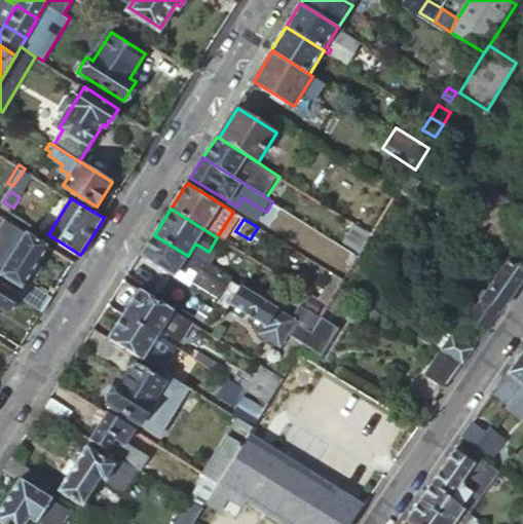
[(49,245),(27,231),(5,265),(24,277),(27,279),(49,245)]
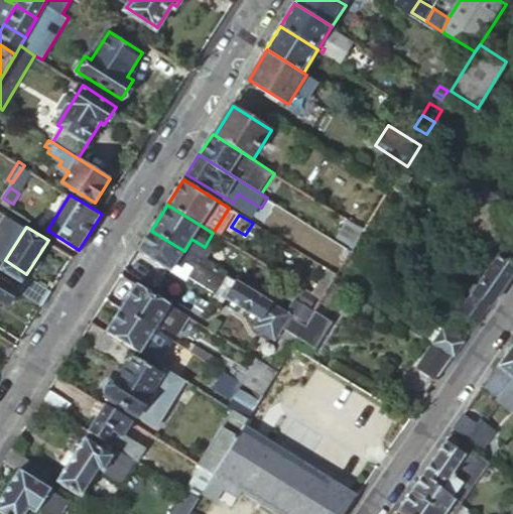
[(184,251),(151,231),(138,251),(172,271),(176,264),(183,268),(186,263),(195,268),(189,276),(218,293),(226,277),(184,251)]
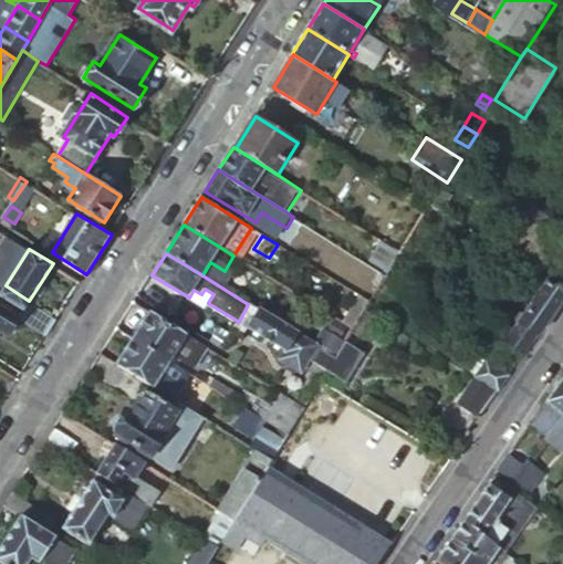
[(509,340),(527,353),(562,300),(562,288),(550,280),(509,340)]
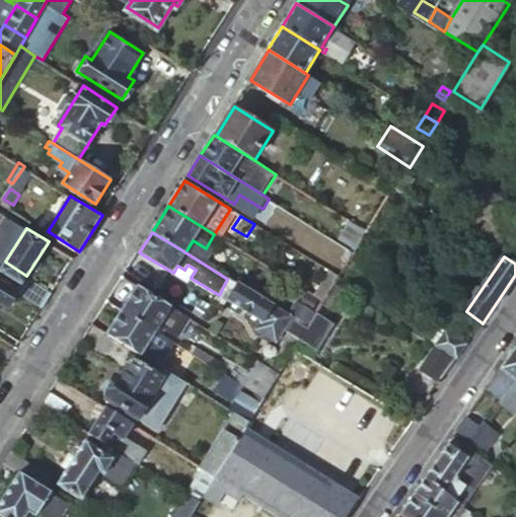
[(325,305),(341,280),(330,273),(314,298),(325,305)]
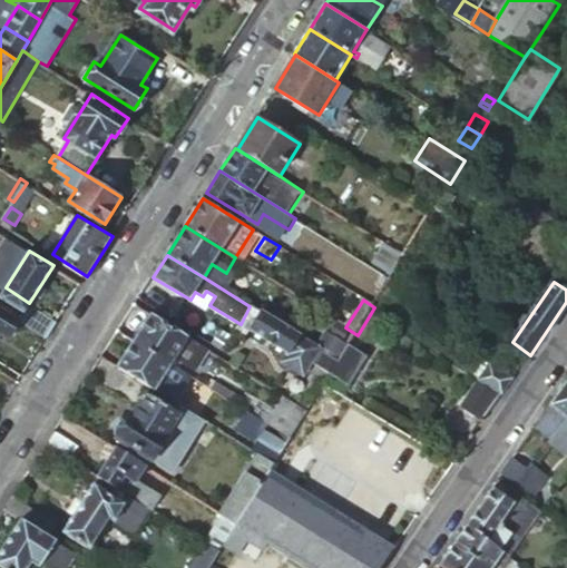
[(48,338),(58,322),(29,303),(26,301),(16,316),(20,319),(48,338)]
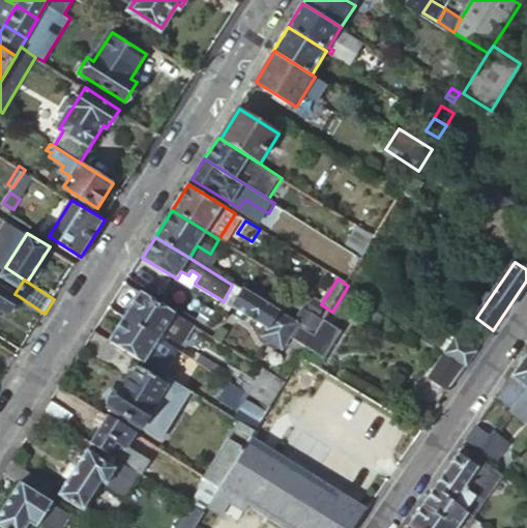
[(19,296),(15,294),(0,284),(0,312),(1,311),(6,315),(19,296)]
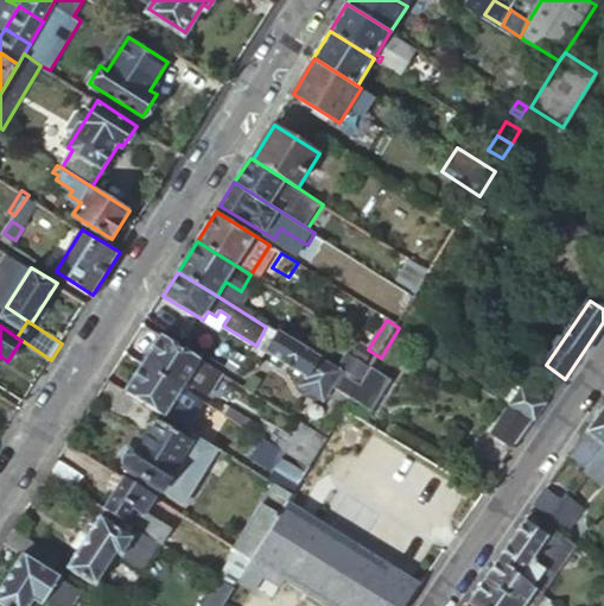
[(356,383),(338,371),(266,327),(256,346),(253,353),(262,359),(267,353),(306,378),(303,384),(304,389),(323,401),(329,399),(338,382),(351,390),(356,383)]
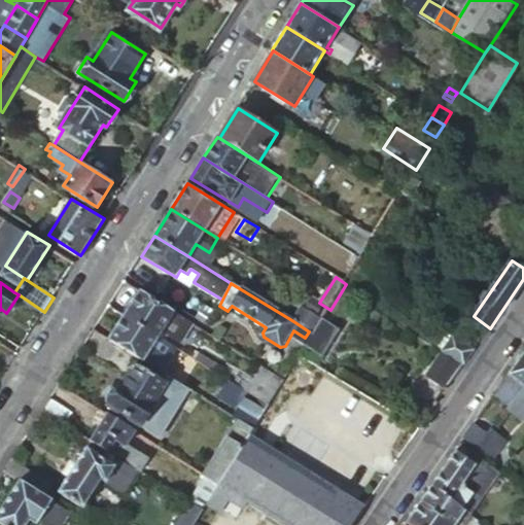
[(140,290),(126,315),(161,337),(171,321),(181,327),(186,319),(140,290)]
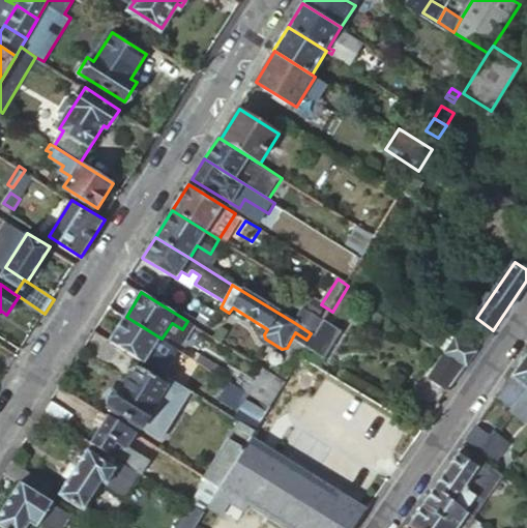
[(317,312),(321,304),(312,299),(308,305),(317,312)]
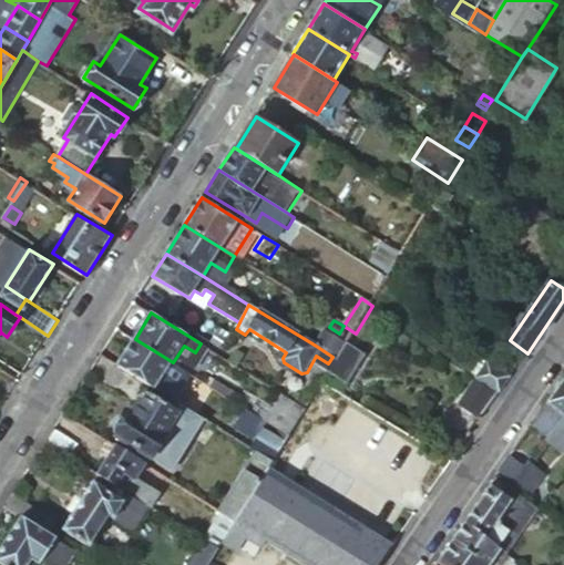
[(325,334),(316,346),(332,357),(339,360),(347,347),(342,345),(346,339),(346,338),(339,334),(335,339),(325,334)]
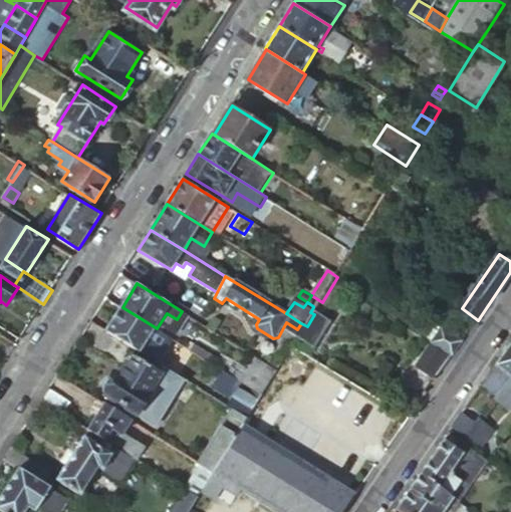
[(122,307),(107,330),(143,352),(152,336),(162,342),(167,334),(157,328),(122,307)]
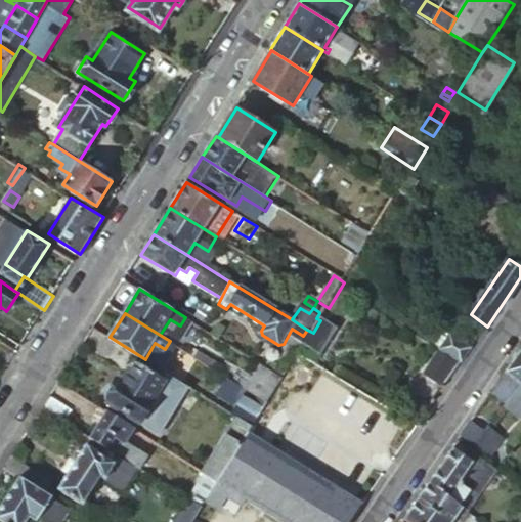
[(452,333),(442,347),(448,350),(464,361),(474,346),(452,333)]
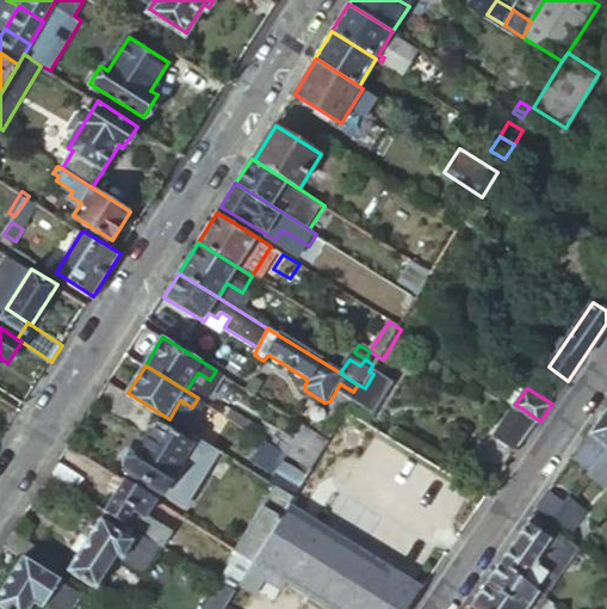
[(590,471),(606,448),(606,407),(573,456),(590,471)]
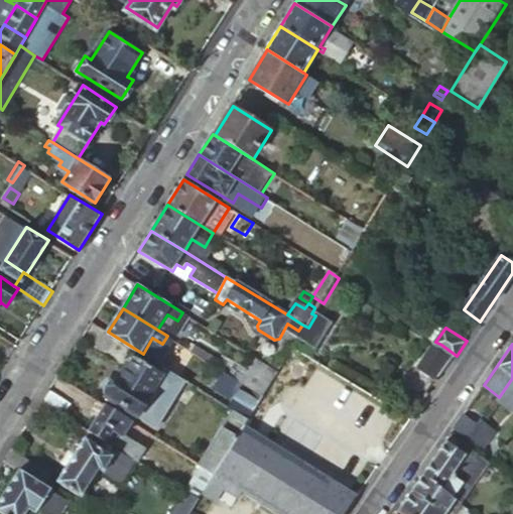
[(424,370),(439,380),(457,356),(441,345),(424,370)]
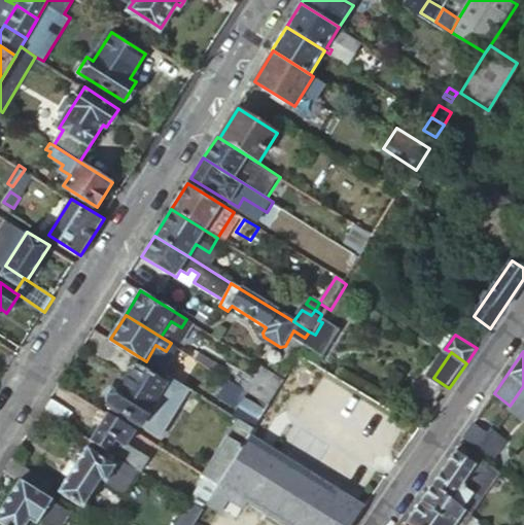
[(162,410),(179,382),(170,376),(165,383),(136,365),(124,386),(121,386),(119,390),(118,389),(110,391),(108,396),(110,401),(112,403),(109,407),(143,427),(155,407),(162,410)]
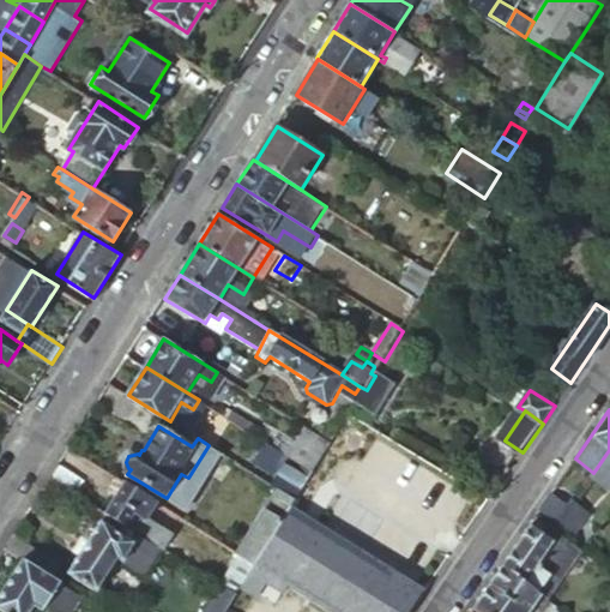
[(314,472),(331,444),(315,435),(299,462),(314,472)]
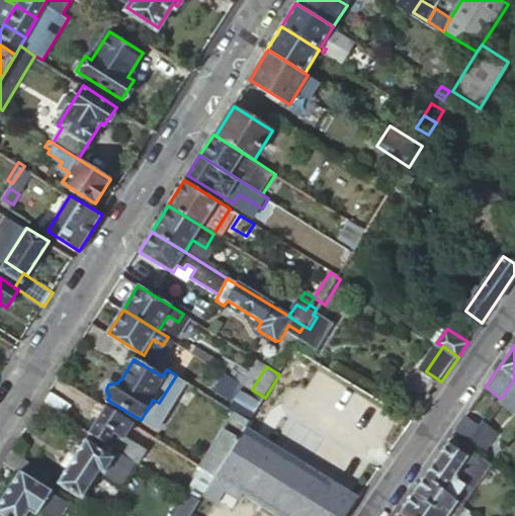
[(258,408),(265,398),(252,390),(219,369),(217,373),(221,375),(220,377),(225,380),(217,393),(234,403),(230,409),(236,412),(250,421),(258,408)]
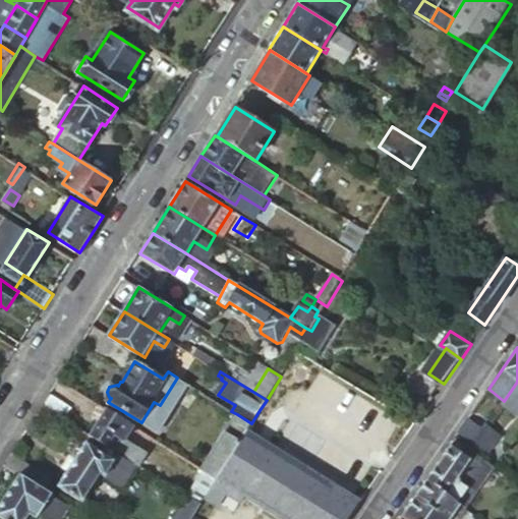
[(190,386),(177,378),(160,405),(154,402),(141,422),(160,435),(190,386)]
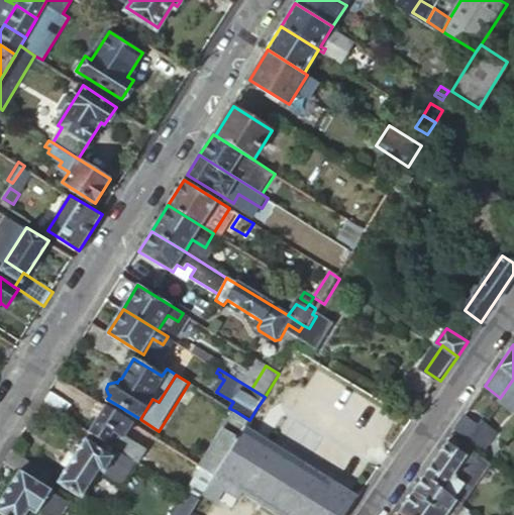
[(513,379),(500,398),(499,400),(512,410),(513,408),(513,379)]
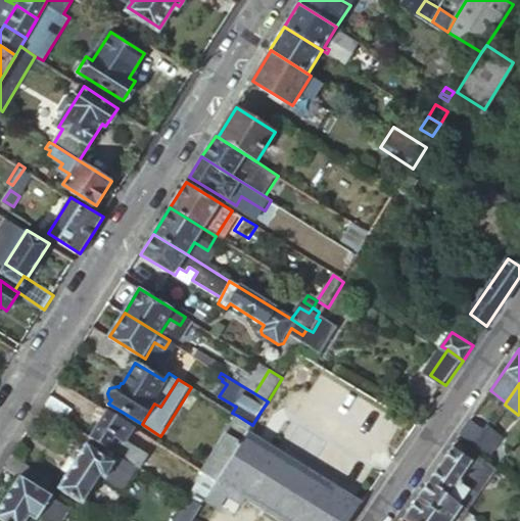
[(121,455),(137,429),(107,411),(91,437),(107,447),(121,455)]
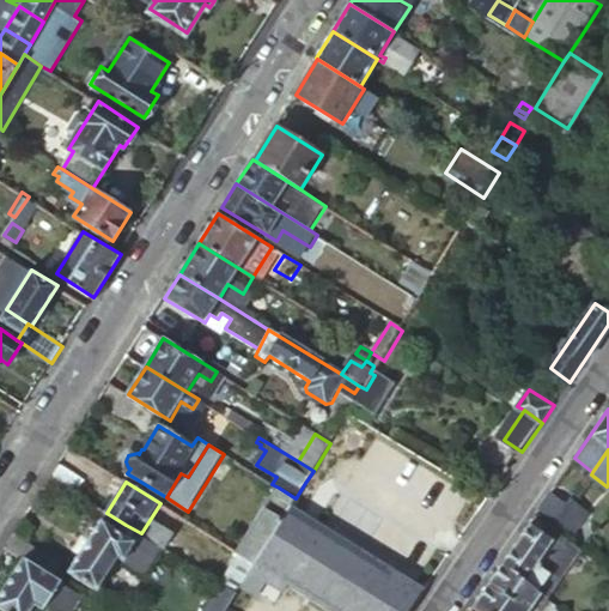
[(294,500),(296,498),(279,488),(239,552),(256,563),(294,500)]
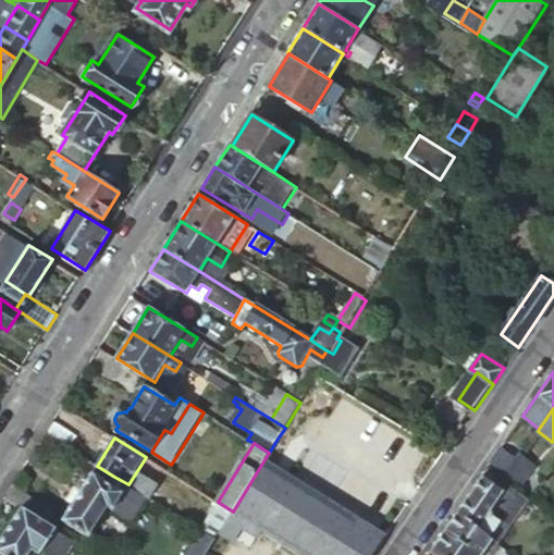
[(532,468),(517,456),(515,458),(502,448),(490,463),(518,484),(524,479),(532,468)]
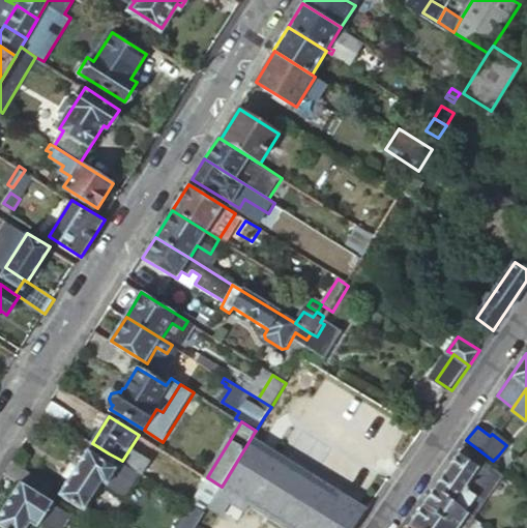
[(222,487),(210,504),(224,514),(237,493),(290,527),(353,527),(368,508),(255,432),(222,487)]
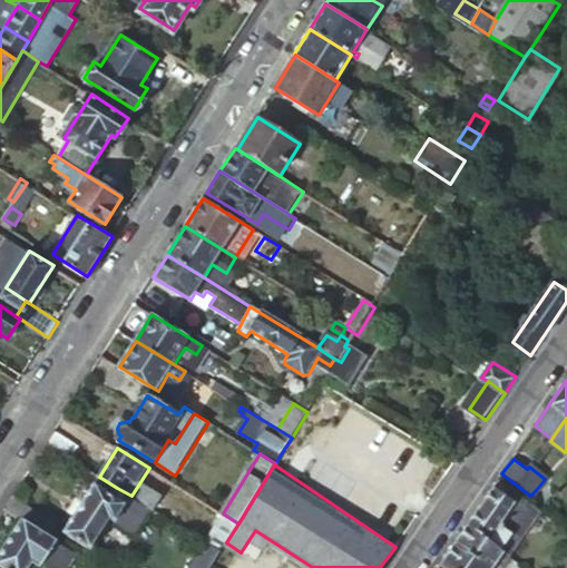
[(152,509),(132,496),(117,488),(114,495),(95,483),(65,532),(93,550),(111,520),(117,522),(126,508),(135,513),(136,510),(147,517),(152,509)]
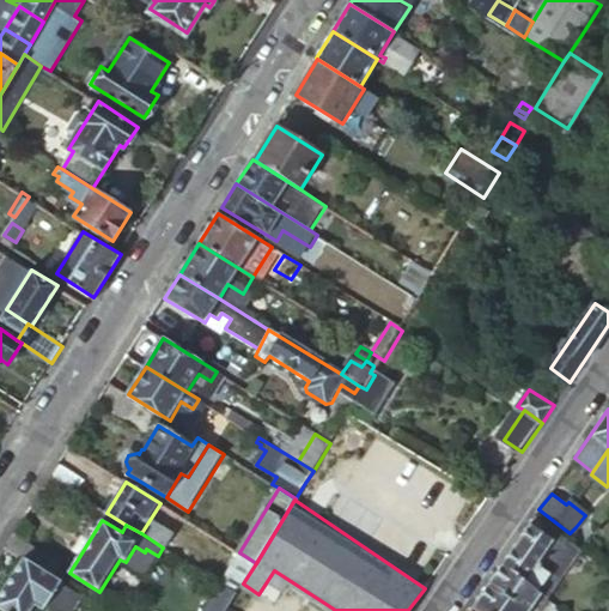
[(543,532),(530,522),(503,563),(542,591),(548,596),(582,549),(549,525),(543,532)]
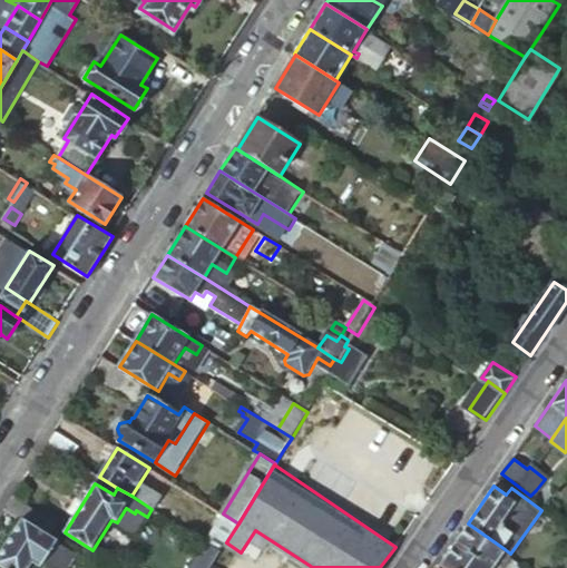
[(16,496),(6,510),(22,520),(50,538),(57,528),(39,511),(16,496)]
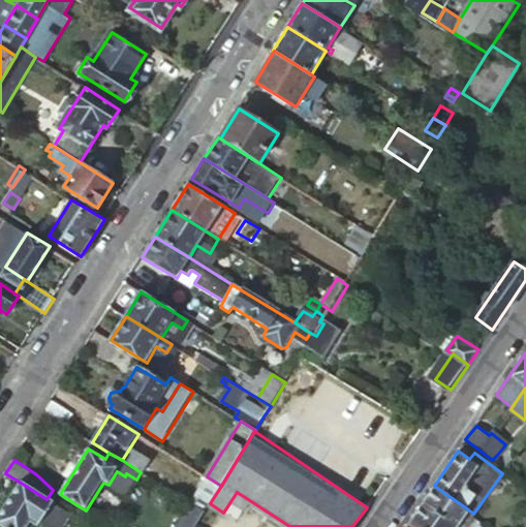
[(67,526),(74,516),(47,499),(21,483),(0,518),(0,525),(3,526),(30,526),(32,525),(35,526),(40,526),(44,521),(54,526),(67,526)]
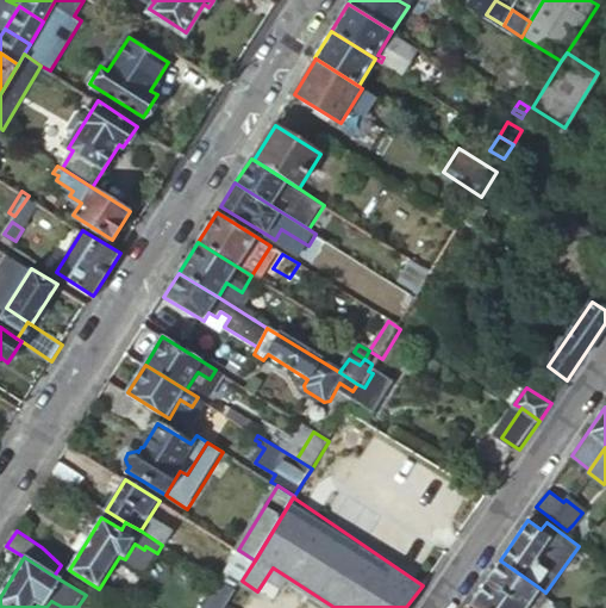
[(524,607),(539,588),(500,560),(486,582),(523,607),(524,607)]
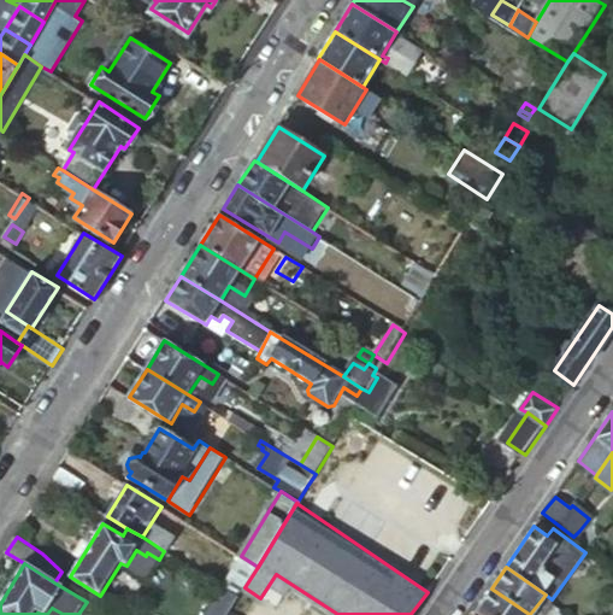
[(231,585),(228,590),(239,597),(242,591),(231,585)]
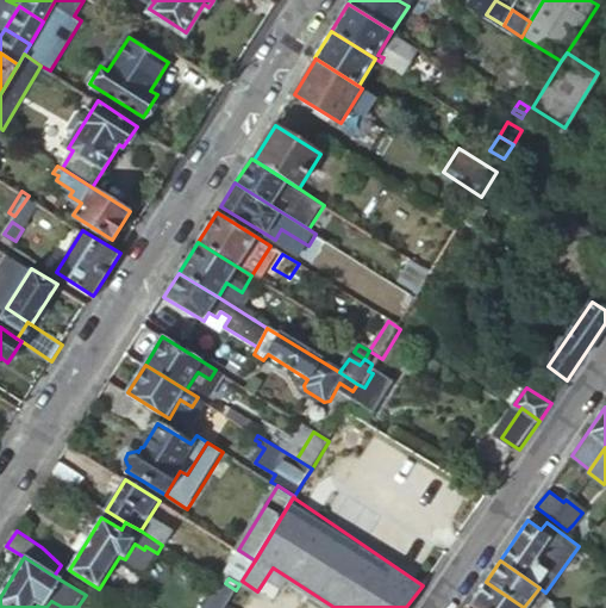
[(224,607),(236,590),(225,583),(222,581),(204,607),(224,607)]
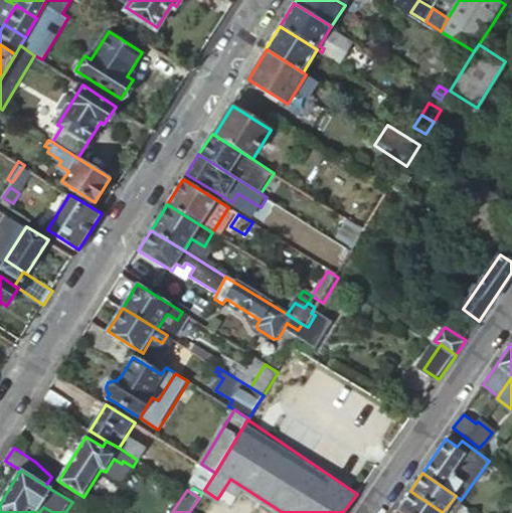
[(442,512),(410,491),(398,508),(405,512),(442,512)]
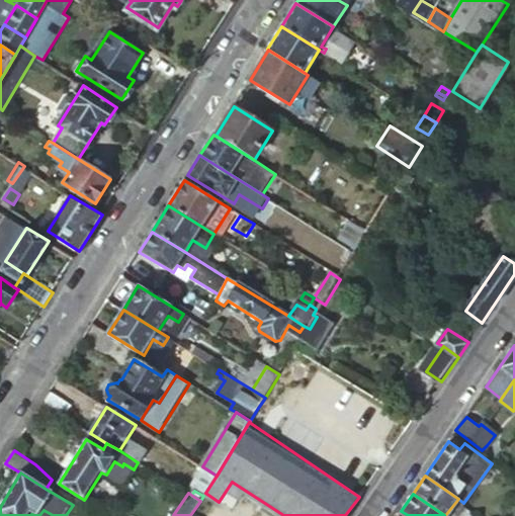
[(463,503),(458,499),(445,515),(458,515),(466,505),(463,503)]
